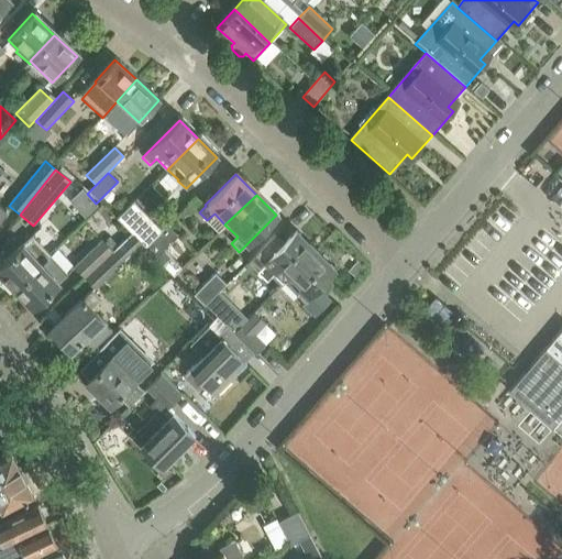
[(131,236),(112,254),(123,265),(142,247),(136,241),(154,223),(134,204),(117,221),(131,236)]
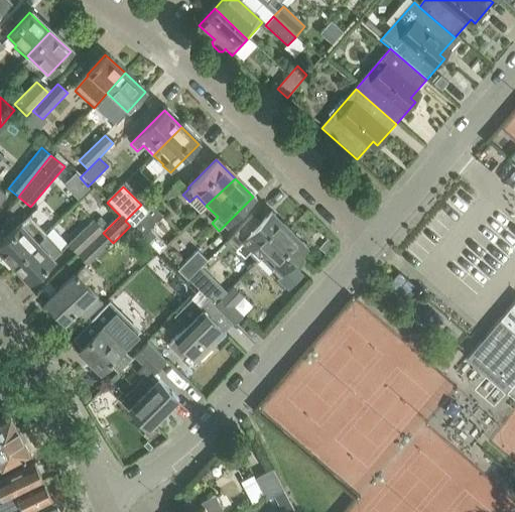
[(141,205),(125,221),(130,226),(133,228),(148,212),(141,205)]
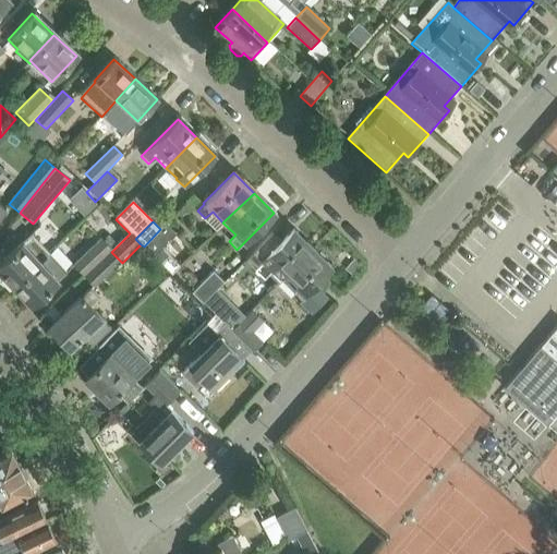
[(160,229),(144,247),(161,264),(169,256),(162,250),(177,236),(165,226),(160,229)]
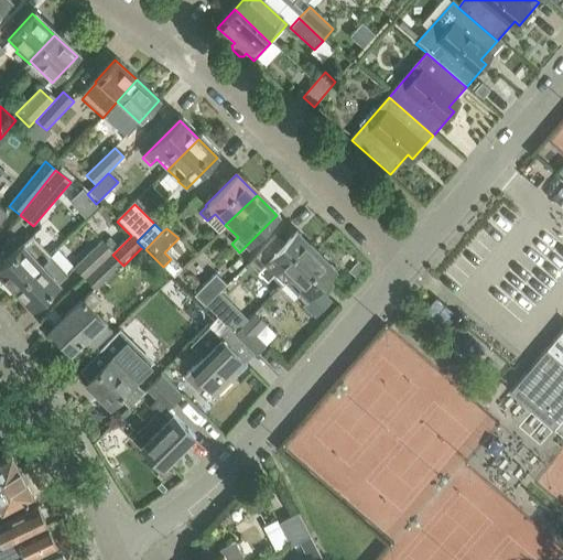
[(287,281),(314,254),(295,235),(284,246),(275,237),(248,265),(267,284),(273,278),(282,287),(287,282),(287,281)]
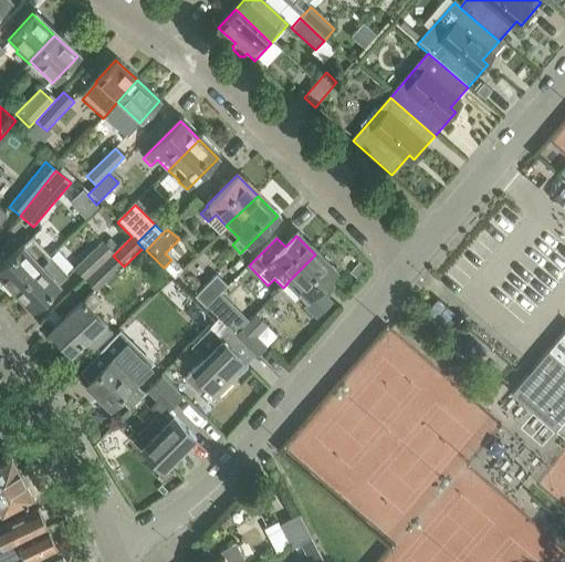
[(21,248),(0,267),(0,279),(11,292),(50,257),(32,238),(21,248)]
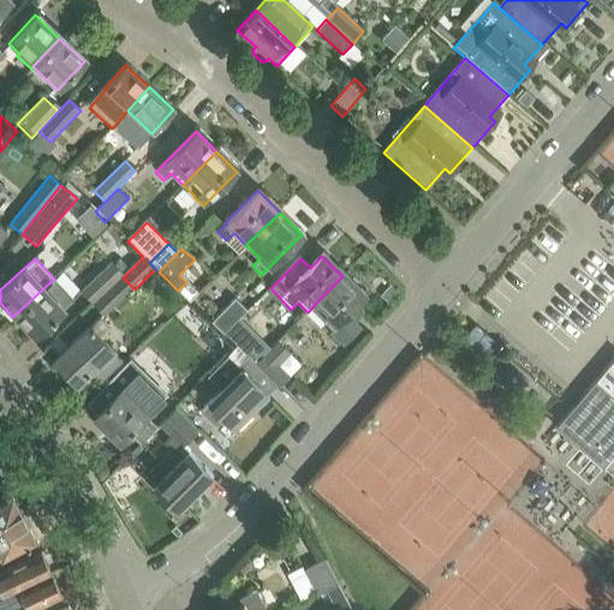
[(111,265),(79,293),(91,306),(94,304),(123,277),(111,265)]
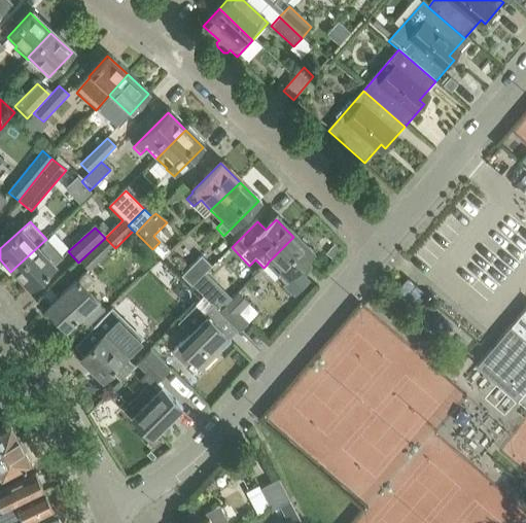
[(300,265),(311,254),(293,237),(268,263),(268,264),(279,275),(276,279),(284,287),(303,268),(300,265)]
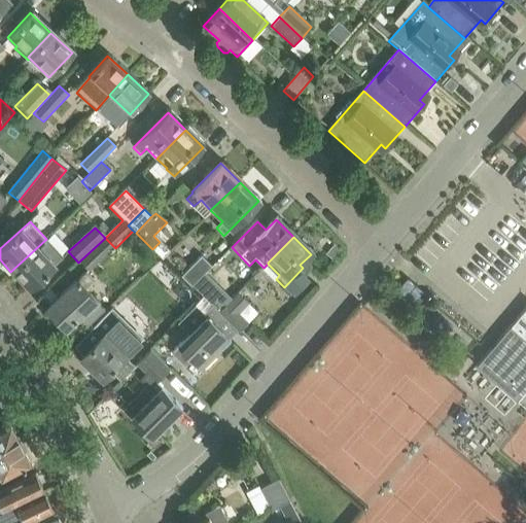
[(105,238),(80,260),(91,272),(115,248),(105,238)]
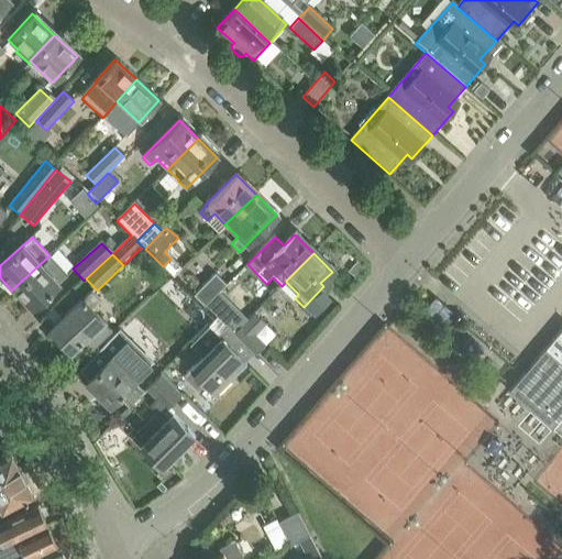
[(50,255),(11,291),(29,310),(56,285),(67,275),(50,255)]
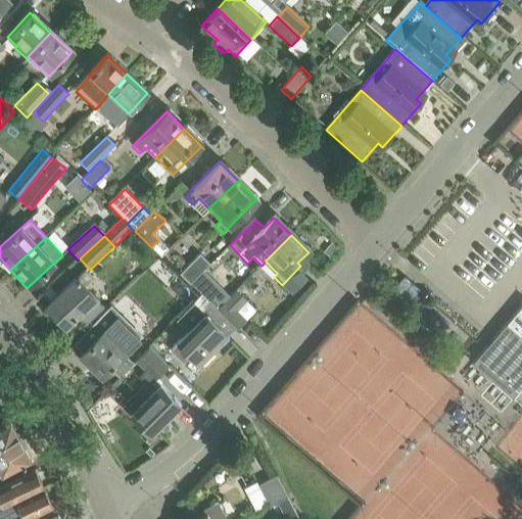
[(209,266),(199,255),(180,275),(190,285),(209,266)]
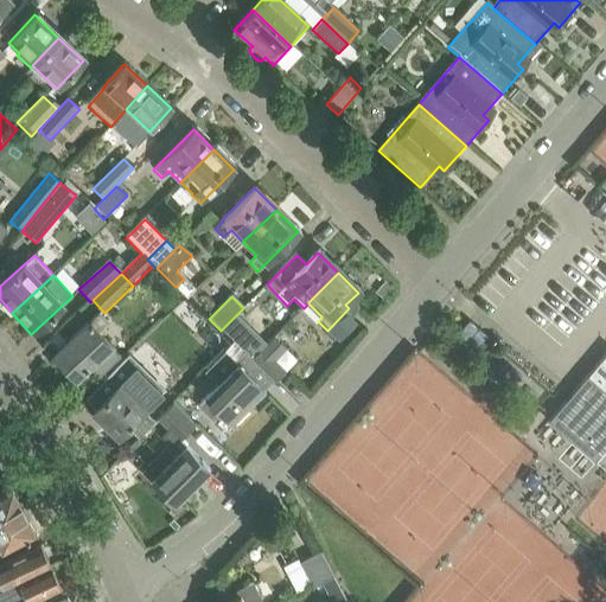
[(108,324),(100,315),(89,325),(89,324),(53,358),(76,382),(90,369),(100,379),(121,359),(112,348),(113,347),(99,332),(108,324)]
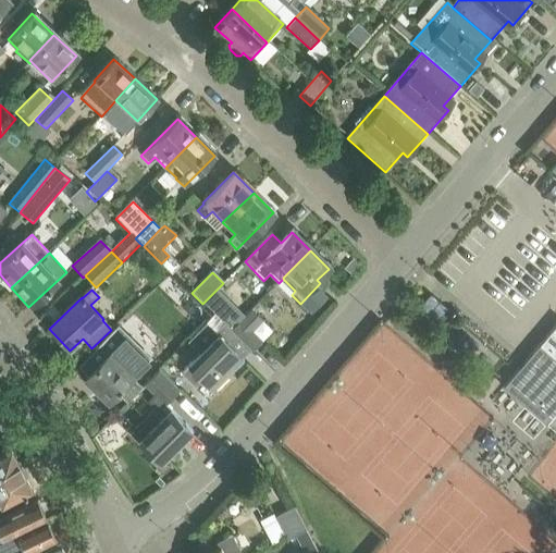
[(260,344),(250,334),(262,322),(251,311),(239,323),(238,322),(231,330),(229,332),(250,353),(251,353),(260,344)]
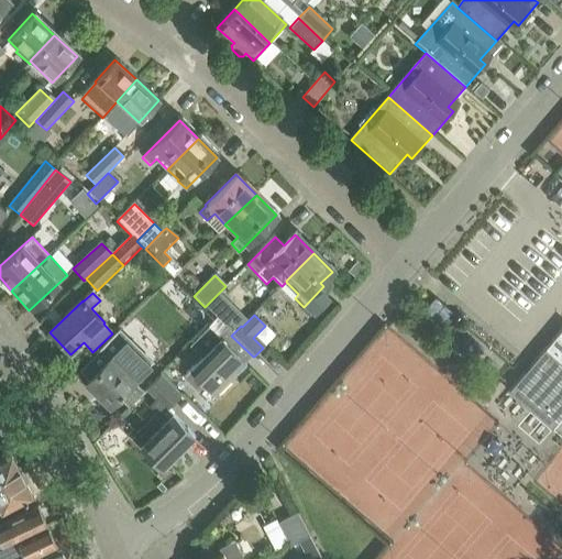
[(121,327),(86,363),(97,374),(86,385),(109,408),(134,382),(151,365),(130,344),(134,340),(121,327)]
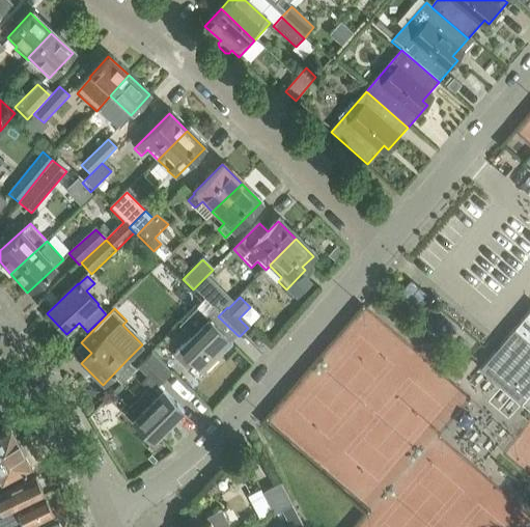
[(218,316),(220,314),(214,309),(205,317),(196,309),(178,327),(190,337),(178,350),(179,351),(172,357),(186,370),(193,363),(202,372),(239,336),(218,316)]
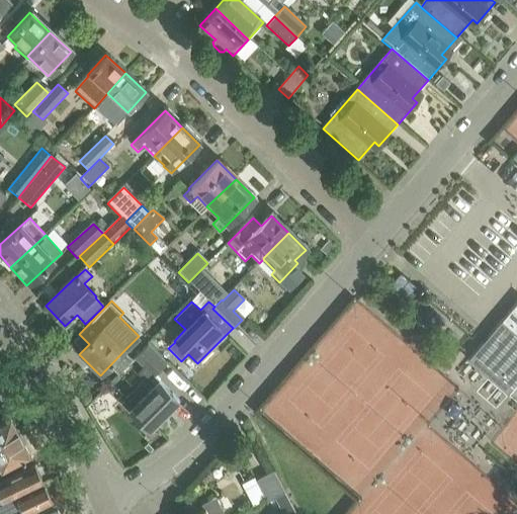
[(516,303),(465,362),(505,397),(516,382),(516,303)]
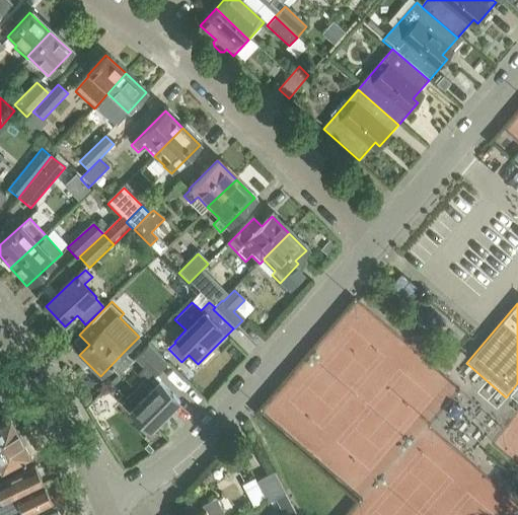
[(167,366),(148,347),(135,360),(145,370),(154,379),(167,366)]
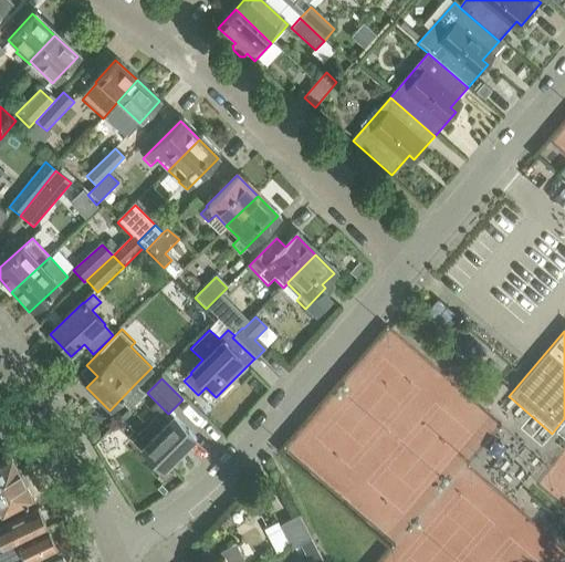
[(163,472),(194,440),(171,419),(167,414),(168,414),(158,404),(153,410),(158,416),(132,444),(140,451),(163,472)]
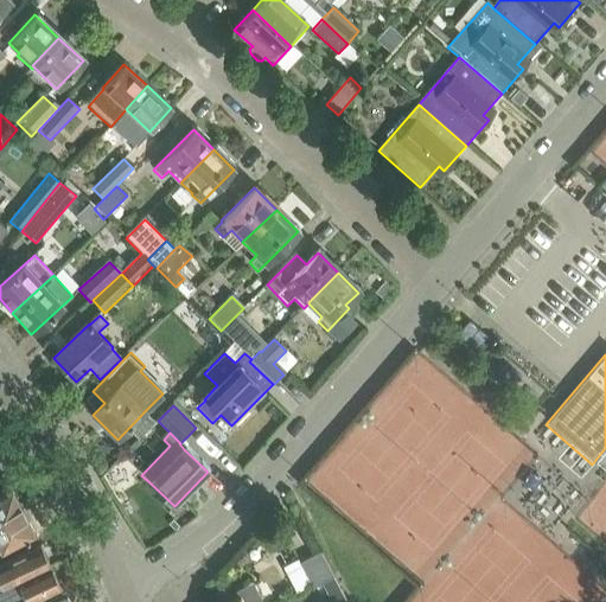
[(8,491),(0,495),(0,526),(21,516),(8,491)]
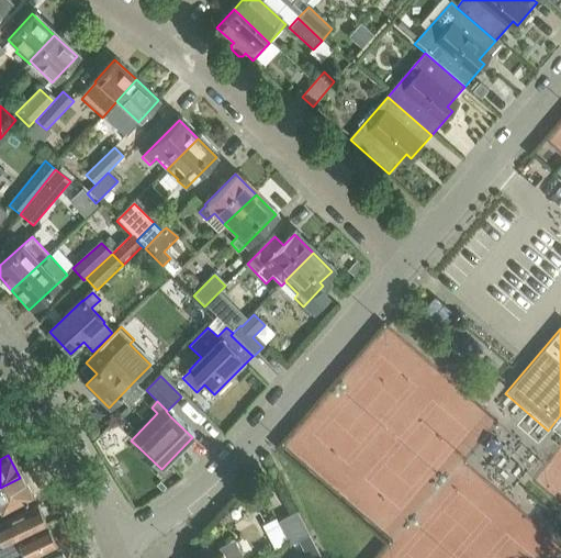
[(31,501),(20,478),(0,488),(0,516),(31,501)]
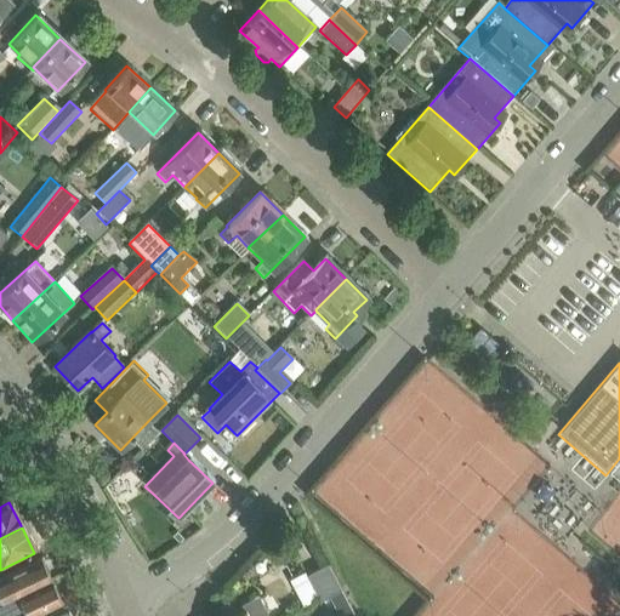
[(0,608),(51,582),(40,560),(6,577),(11,587),(0,592),(0,608)]
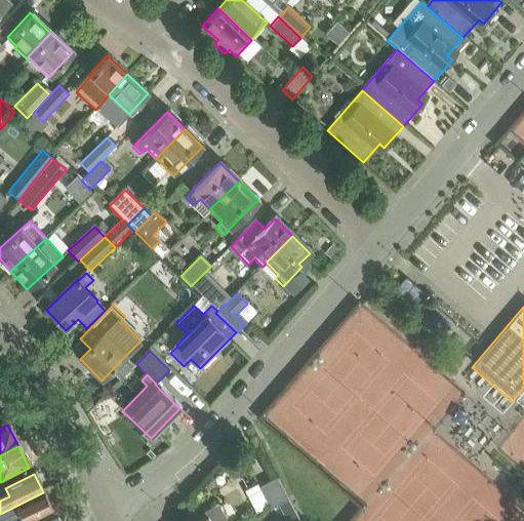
[(288,501),(277,478),(258,488),(271,510),(277,507),(288,501)]
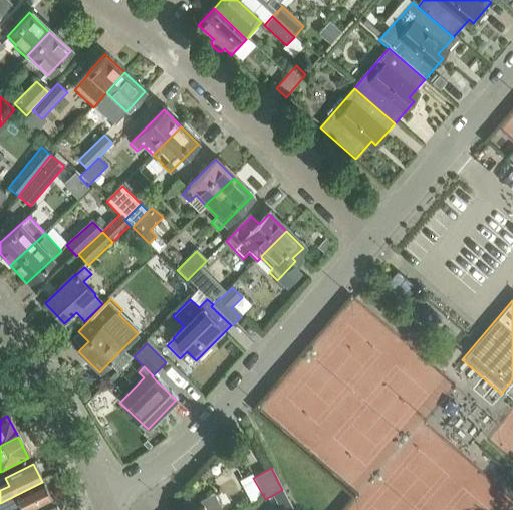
[(32,509),(51,500),(42,482),(0,503),(0,509),(11,509),(18,506),(20,509),(32,509)]
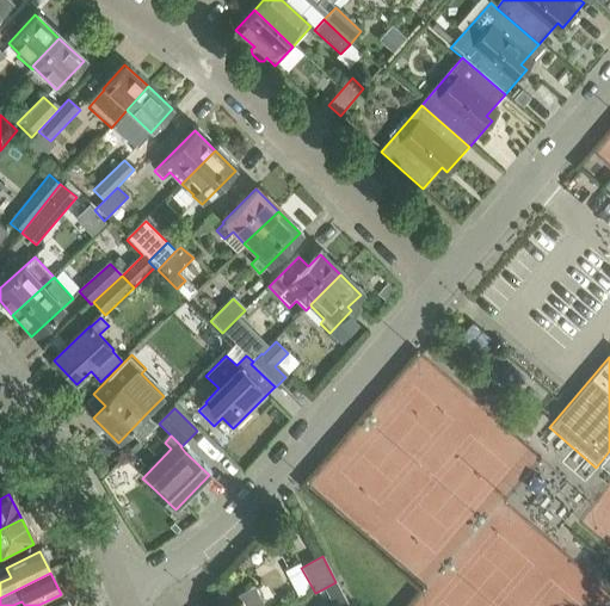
[(347,605),(336,582),(322,589),(331,605),(347,605)]
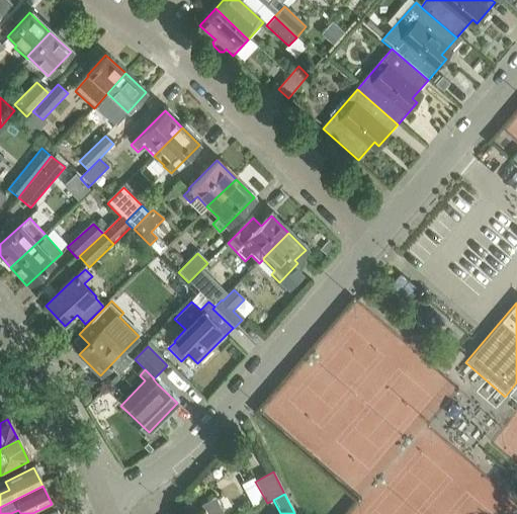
[(224,513),(216,498),(201,506),(203,511),(199,513),(224,513)]
